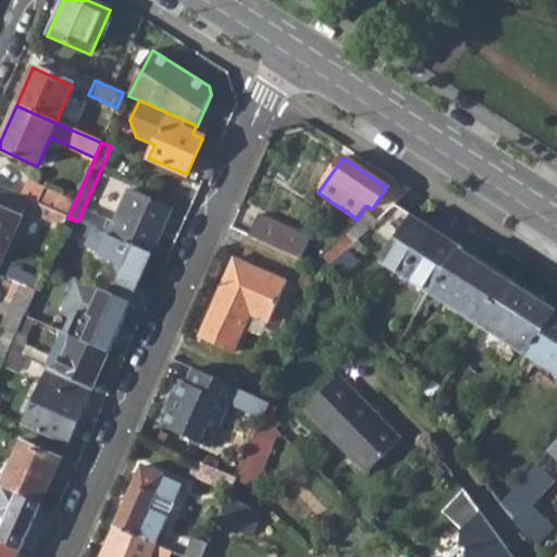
[(0,262),(24,210),(63,227),(67,218),(37,203),(0,187),(0,262)]
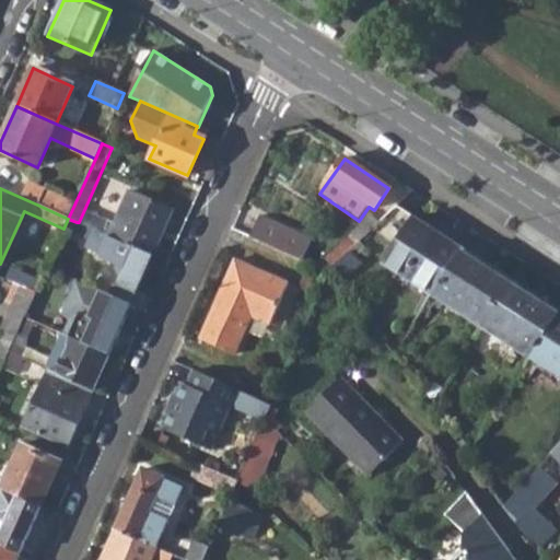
[(68,219),(74,205),(43,190),(37,205),(68,219)]
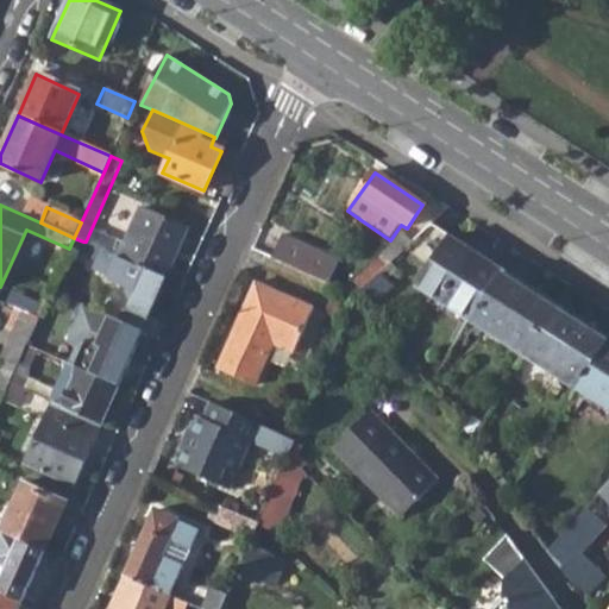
[(140,208),(119,257),(167,277),(188,231),(140,208)]
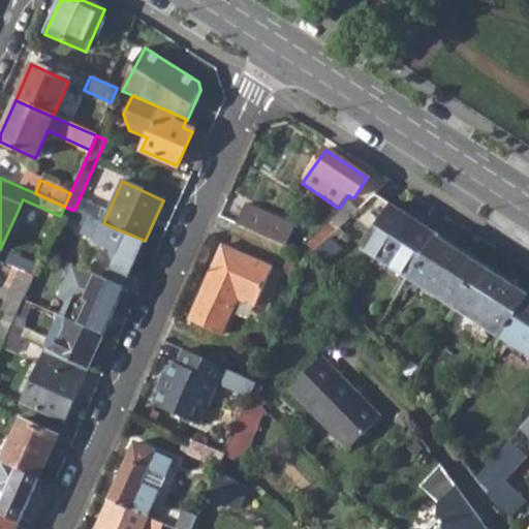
[(299,253),(312,258),(315,255),(358,213),(347,204),(299,253)]
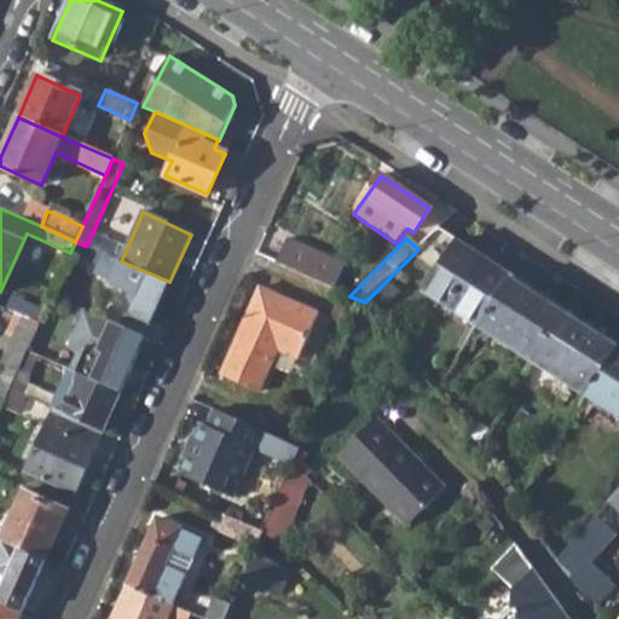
[(276,264),(334,289),(345,265),(287,239),(276,264)]
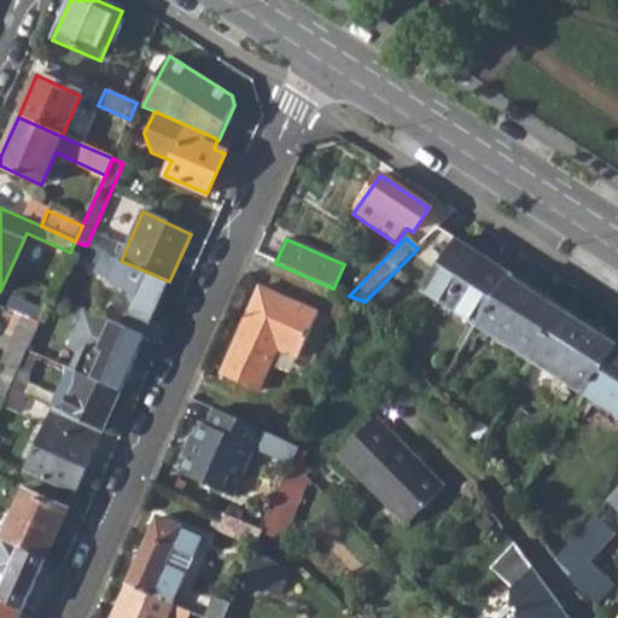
[(85,245),(75,242),(70,252),(99,266),(95,274),(109,280),(111,287),(135,297),(127,319),(149,328),(169,281),(121,261),(87,245),(85,245)]
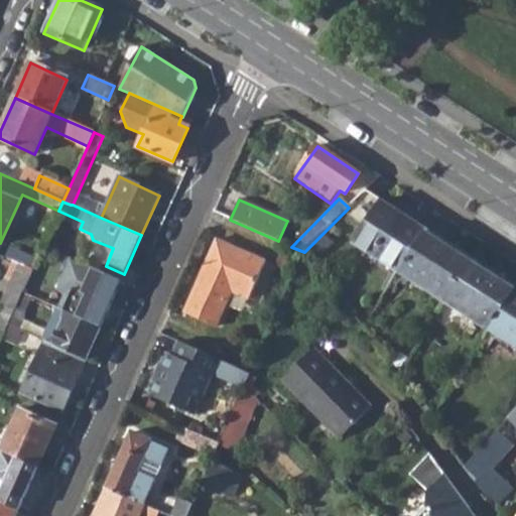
[(355,246),(399,273),(426,231),(382,203),(355,246)]
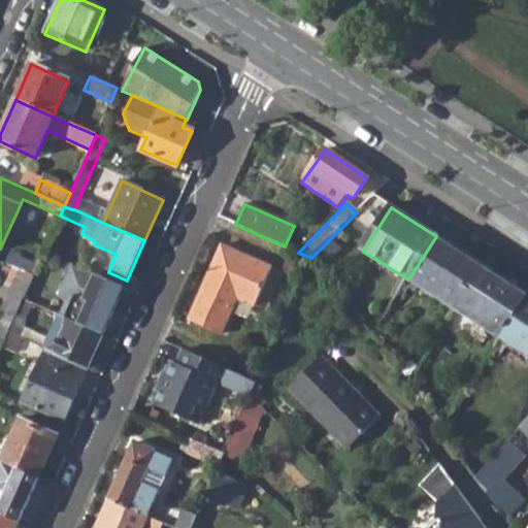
[(408,279),(455,309),(482,266),(436,236),(408,279)]
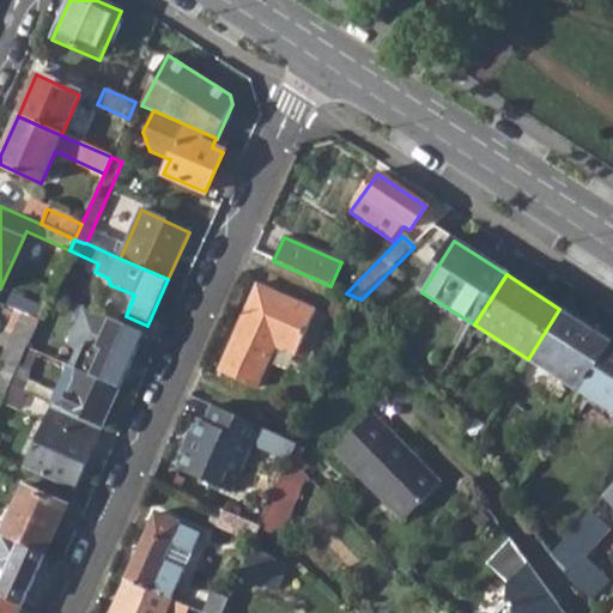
[(222,372),(258,389),(275,347),(297,357),(317,313),(260,285),(222,372)]
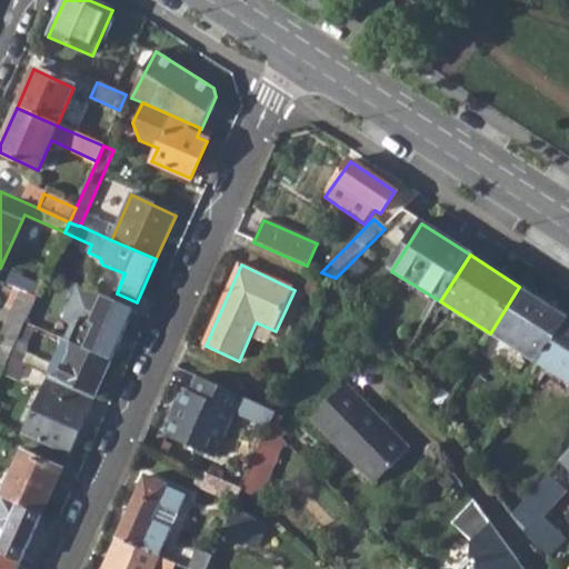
[(90,291),(77,286),(63,317),(66,323),(71,326),(80,330),(72,346),(110,362),(133,310),(90,291)]
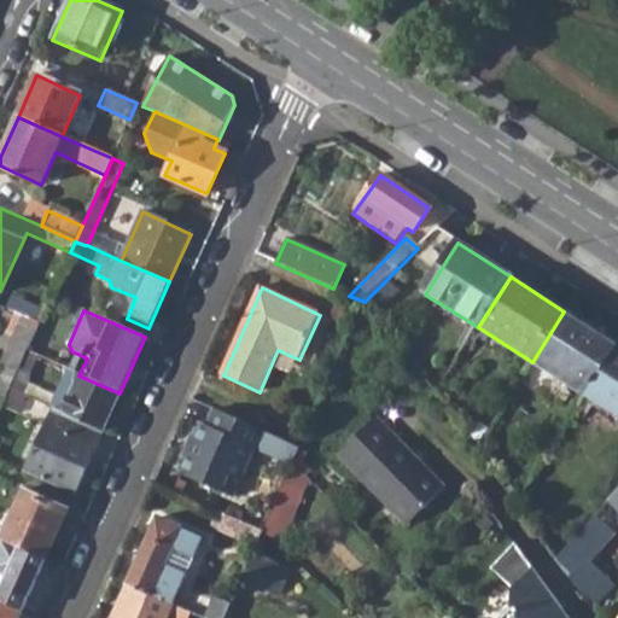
[(532,362),(586,396),(617,347),(617,345),(564,312),(532,362)]
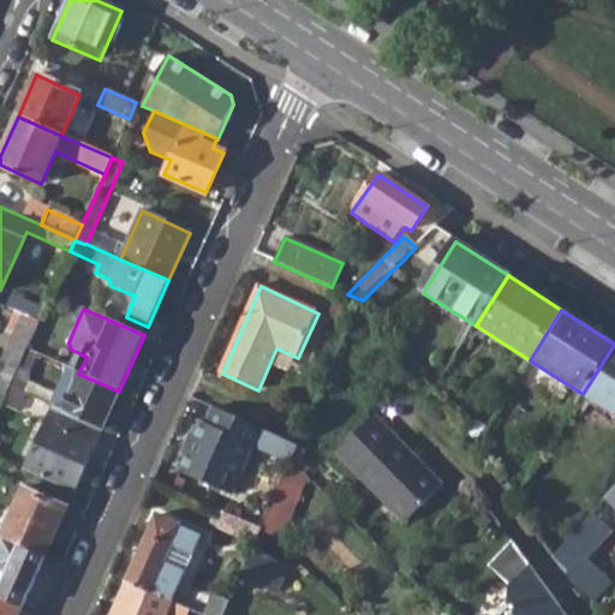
[(1,360),(18,368),(25,350),(39,322),(22,315),(1,360)]
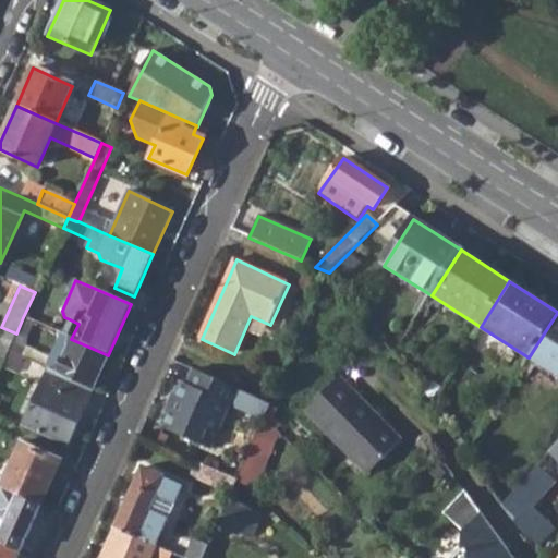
[(557,313),(529,358),(557,376),(557,313)]
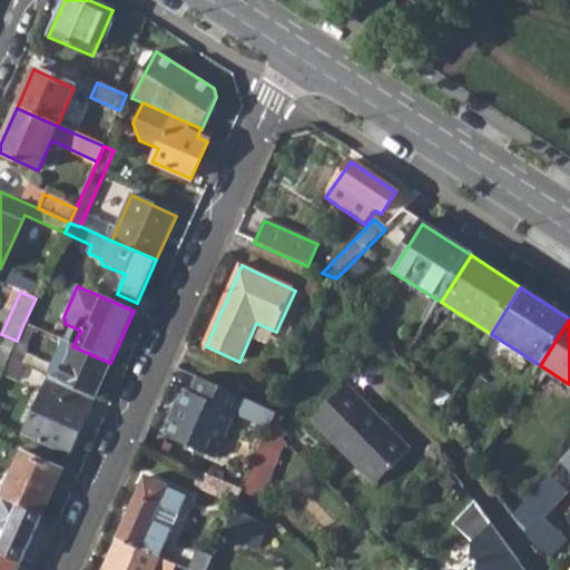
[(9,359),(18,363),(33,328),(23,324),(17,341),(9,359)]
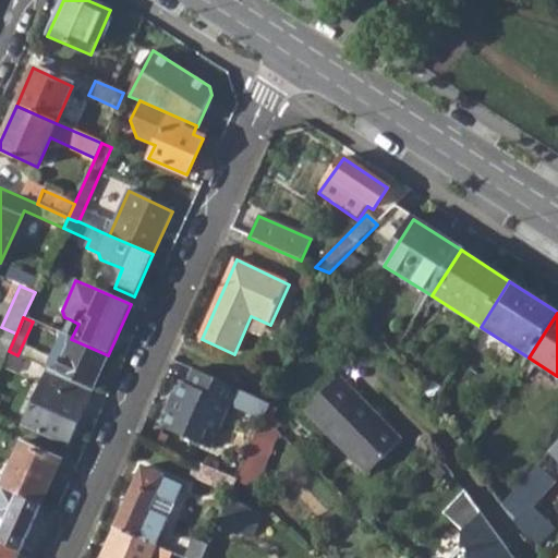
[(63,336),(71,339),(79,324),(70,319),(63,336)]
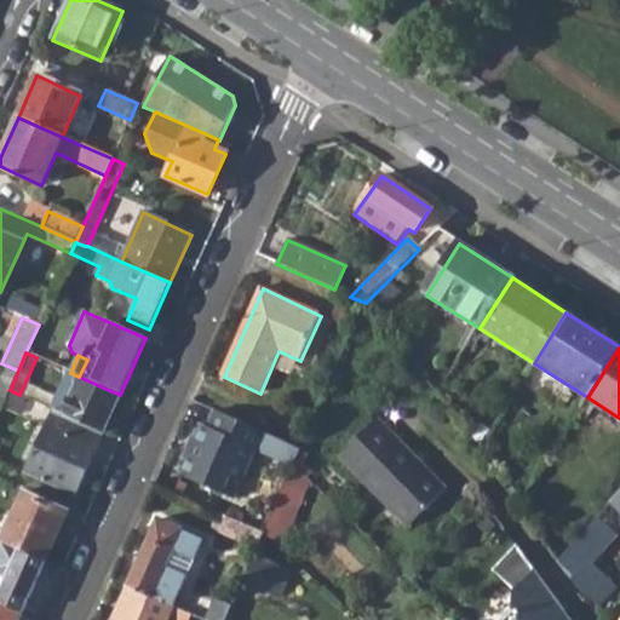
[(0,366),(0,391),(7,395),(10,390),(18,371),(1,363),(0,366)]
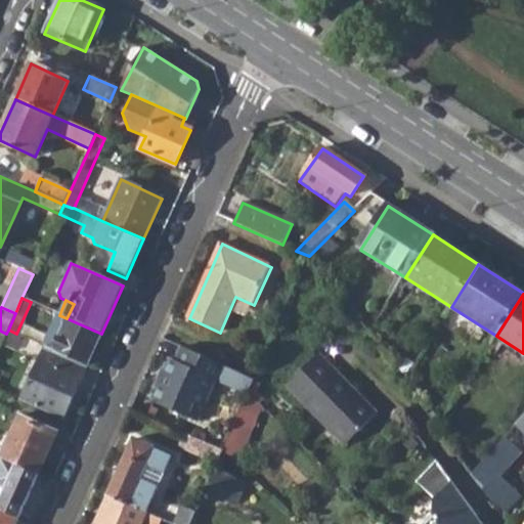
[(44,346),(87,365),(101,334),(67,318),(64,323),(55,319),(47,339),(38,335),(35,342),(44,346)]
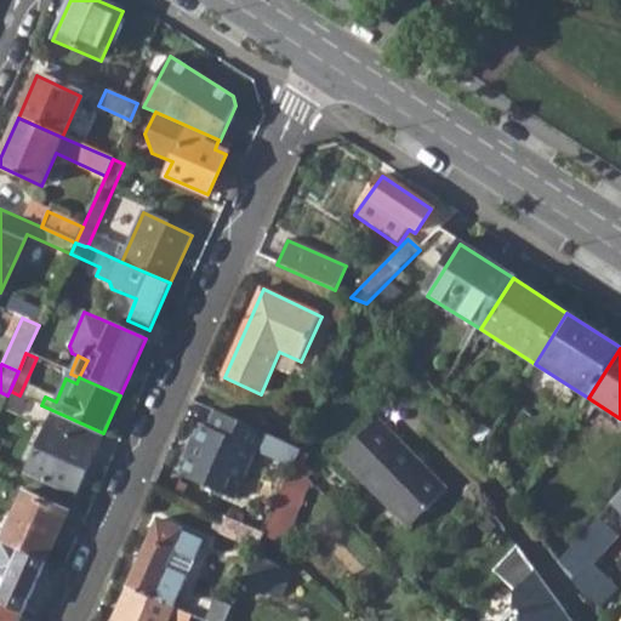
[(0,411),(0,436),(6,439),(24,398),(20,396),(10,391),(7,396),(0,411)]
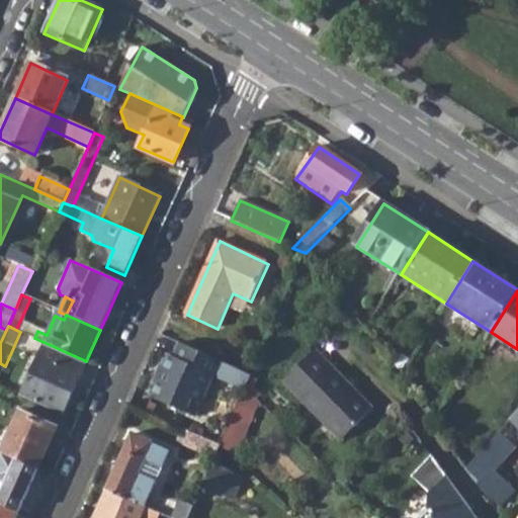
[(86,361),(44,342),(21,394),(63,413),(86,361)]
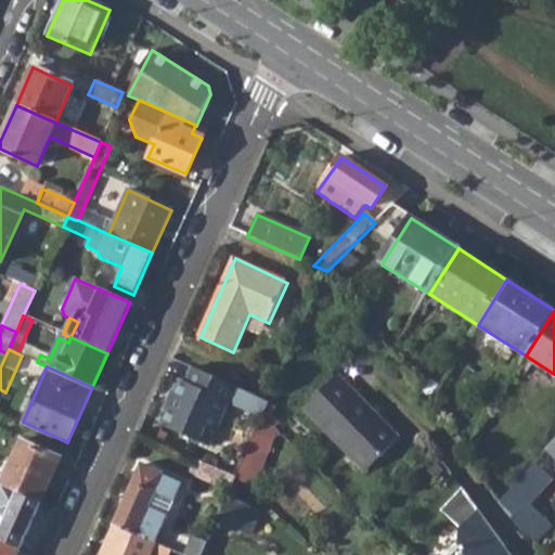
[(269,403),(193,369),(186,383),(183,382),(178,394),(176,392),(162,422),(163,426),(209,448),(229,404),(261,420),(269,403)]
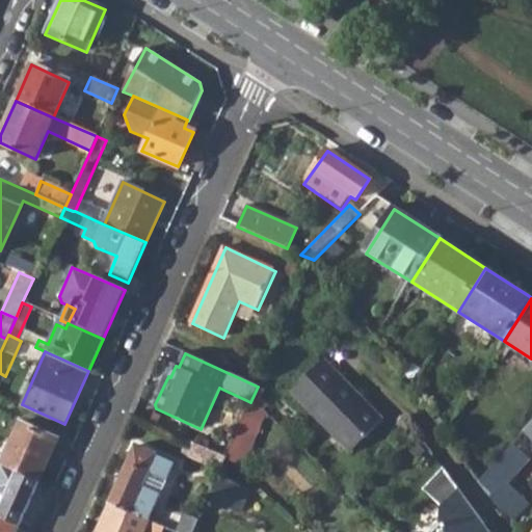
[(289,397),(349,455),(381,423),(322,364),(289,397)]
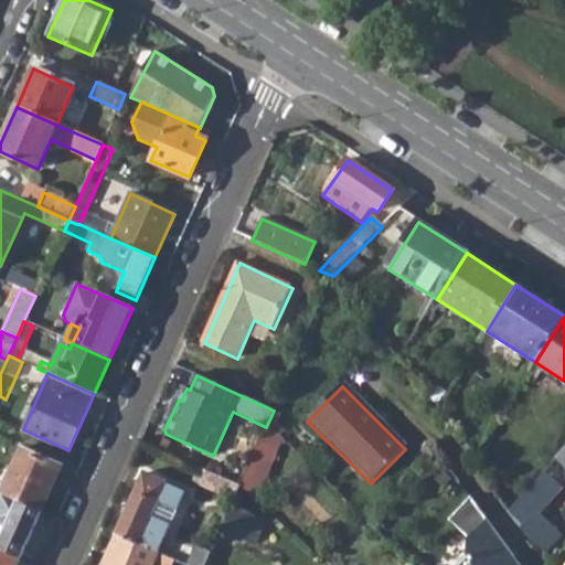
[(562,466),(564,468),(564,447),(555,459),(562,466)]
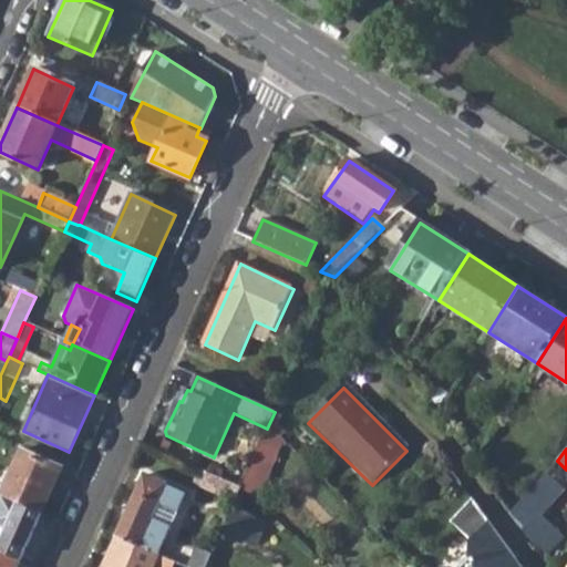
[(1,496),(42,515),(62,470),(21,451),(1,496)]
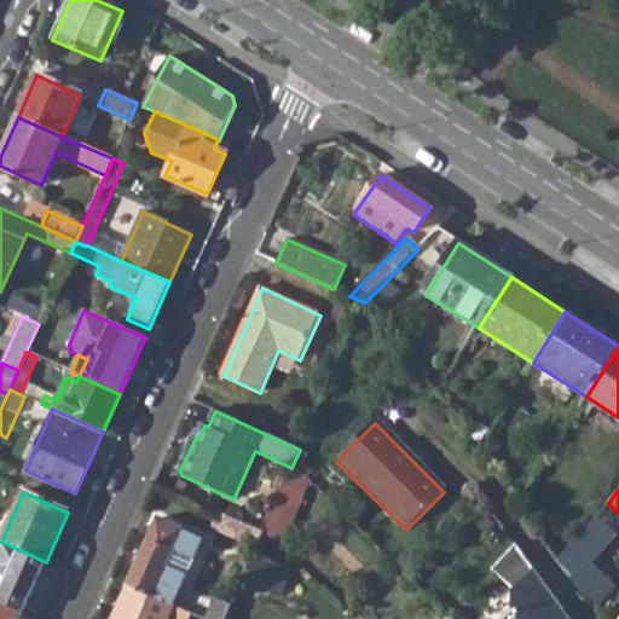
[(555,561),(596,606),(612,588),(586,563),(614,533),(605,524),(615,510),(608,503),(555,561)]
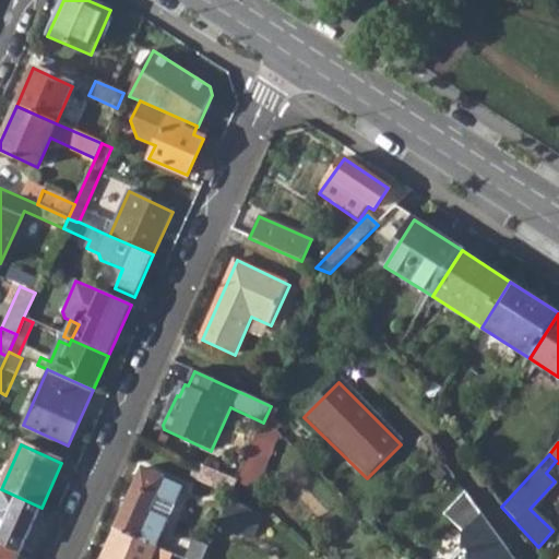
[(239,479),(253,492),(264,470),(247,462),(239,479)]
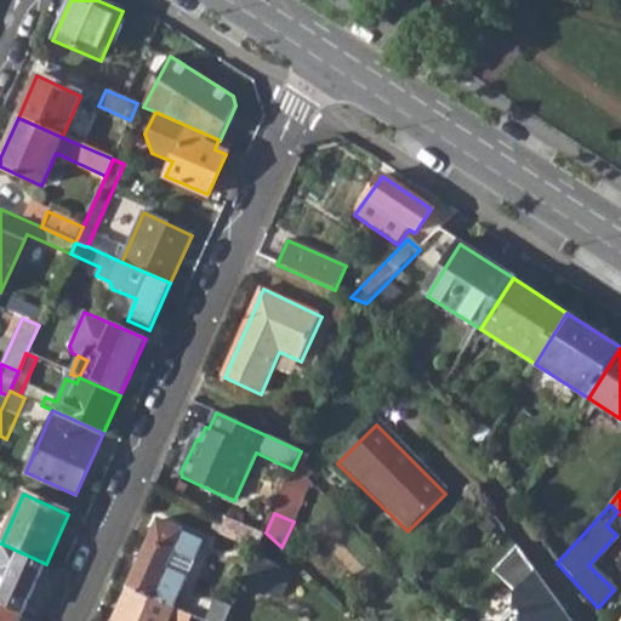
[(131,586),(215,620),(226,620),(229,613),(183,592),(206,540),(160,519),(131,586)]
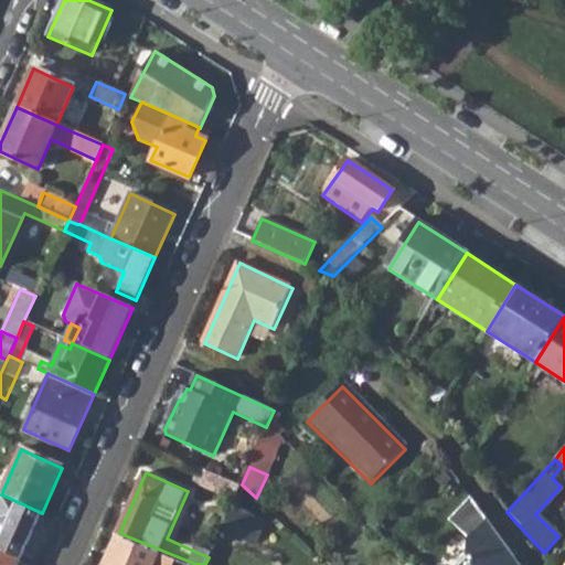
[(0,547),(22,558),(42,513),(1,494),(0,493),(0,547)]
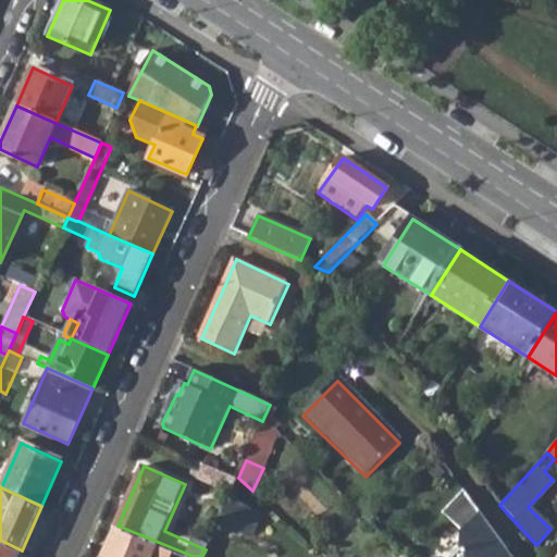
[(510,556),(463,492),(444,516),(465,532),(463,547),(469,553),(466,556),(510,556)]
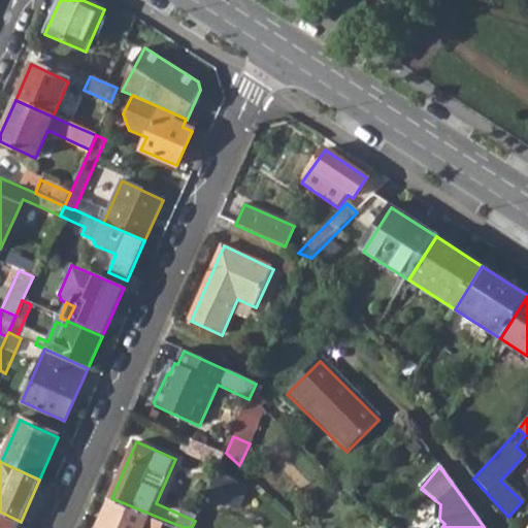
[(208,492),(238,505),(246,486),(218,472),(208,492)]
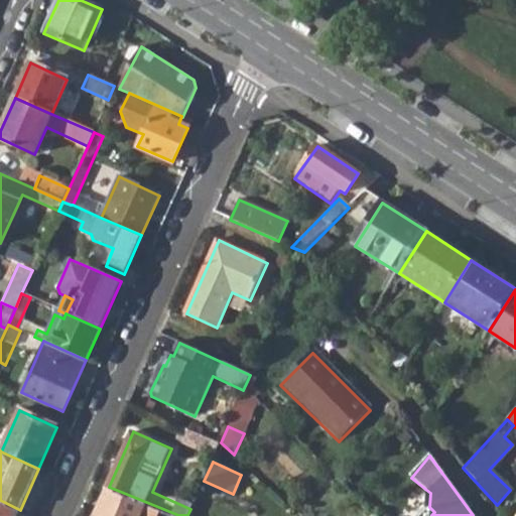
[(96,515),(139,515),(142,511),(154,515),(178,515),(109,487),(96,515)]
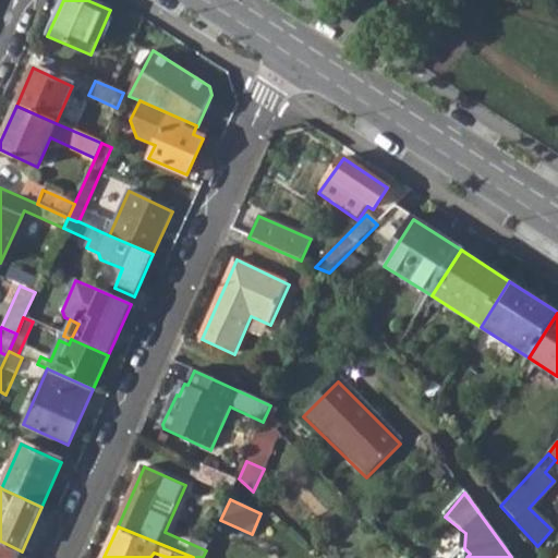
[(0,557),(17,557),(22,552),(0,541),(0,557)]
